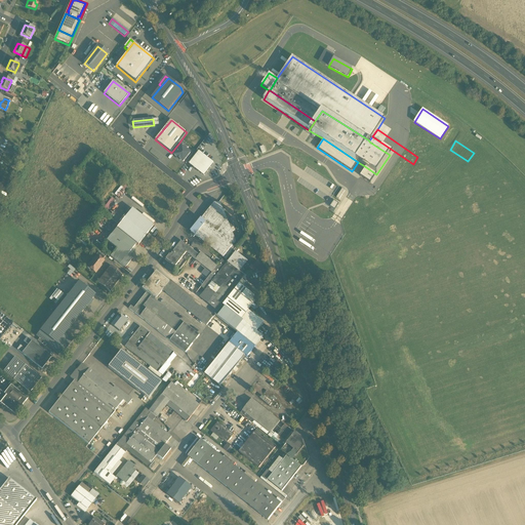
[(179,143),(171,153),(174,156),(182,147),(183,145),(179,143)]
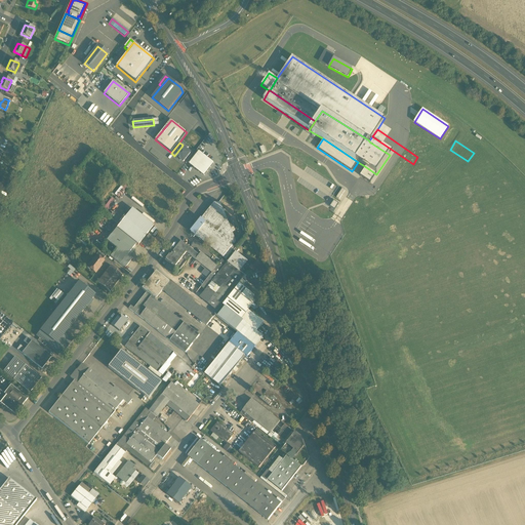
[(382,144),(378,148),(390,155),(393,150),(382,144)]
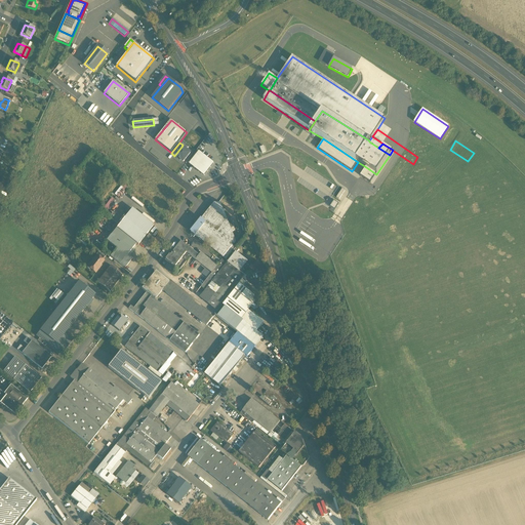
[(191,153),(182,147),(174,156),(184,162),(191,153)]
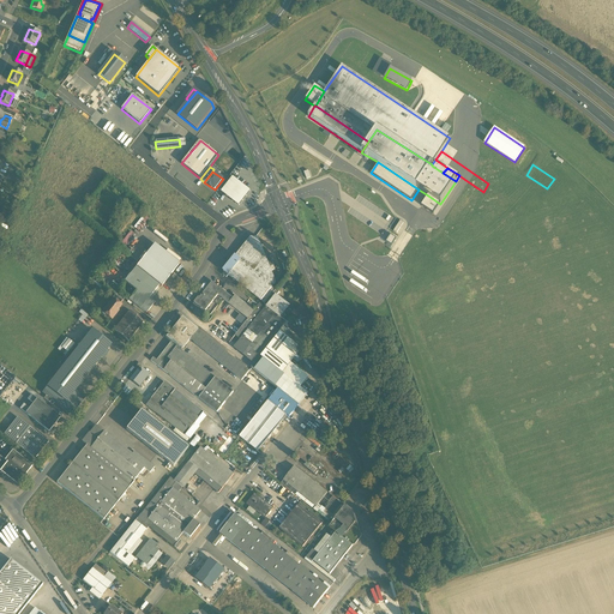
[(250,192),(233,178),(222,192),(239,206),(250,192)]
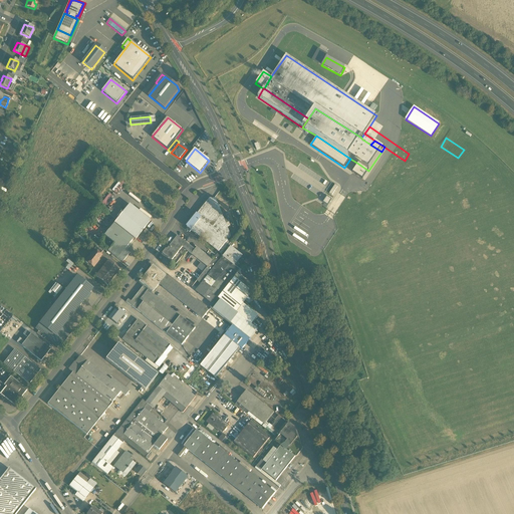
[(358,164),(352,173),(363,180),(368,171),(358,164)]
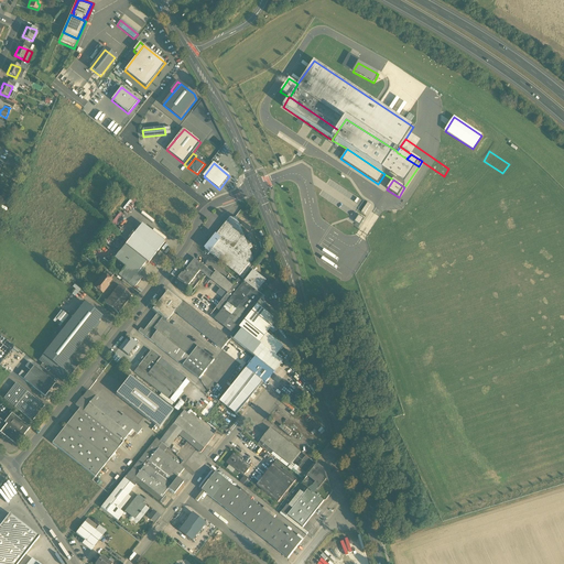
[(361,213),(364,214),(370,205),(368,203),(361,213)]
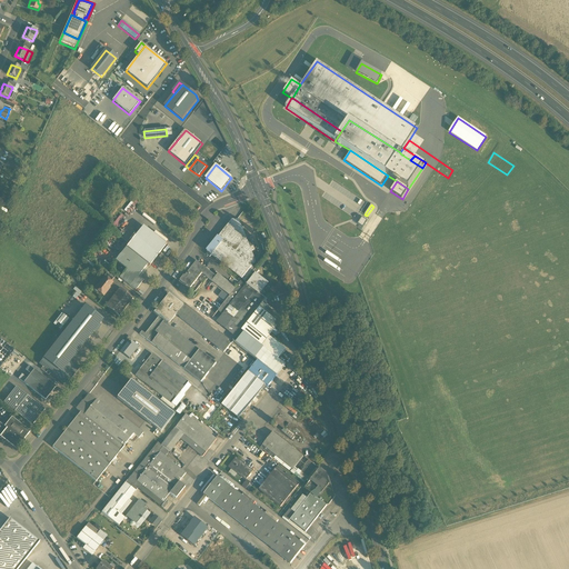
[(120,215),(113,223),(118,227),(125,218),(120,215)]
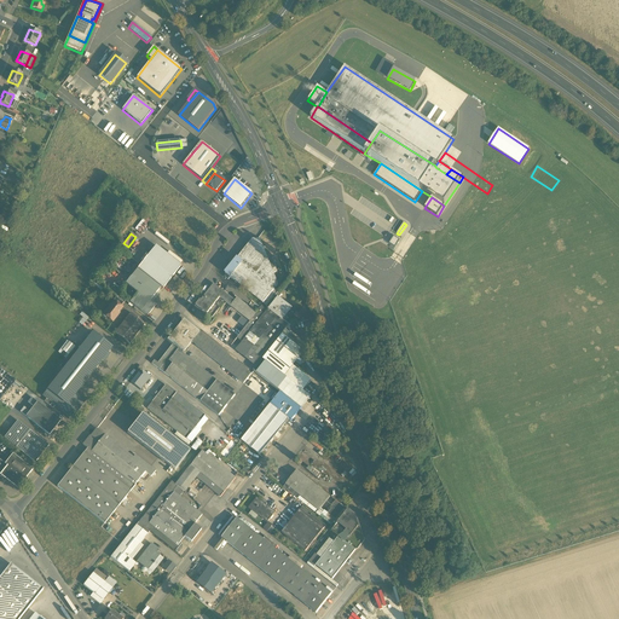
[(394,236),(388,243),(394,248),(399,241),(394,236)]
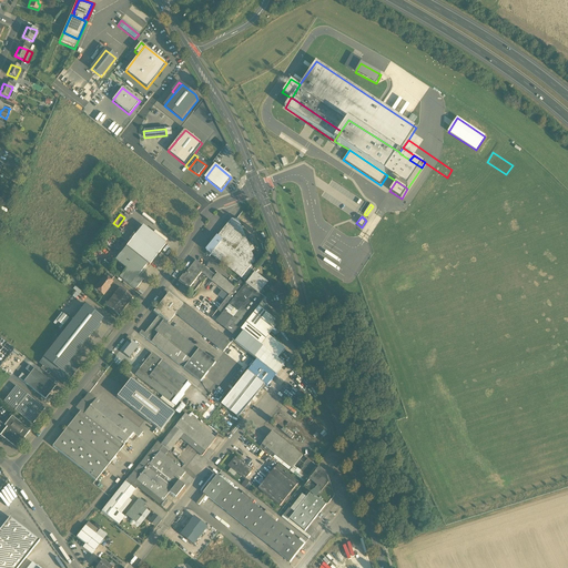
[(232,220),(217,237),(222,241),(252,265),(255,262),(239,220),(232,220)]
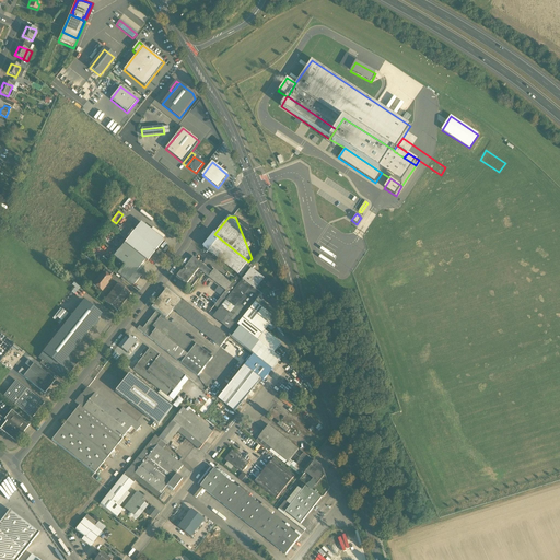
[(144,259),(148,261),(164,241),(141,223),(124,244),(135,252),(144,259)]
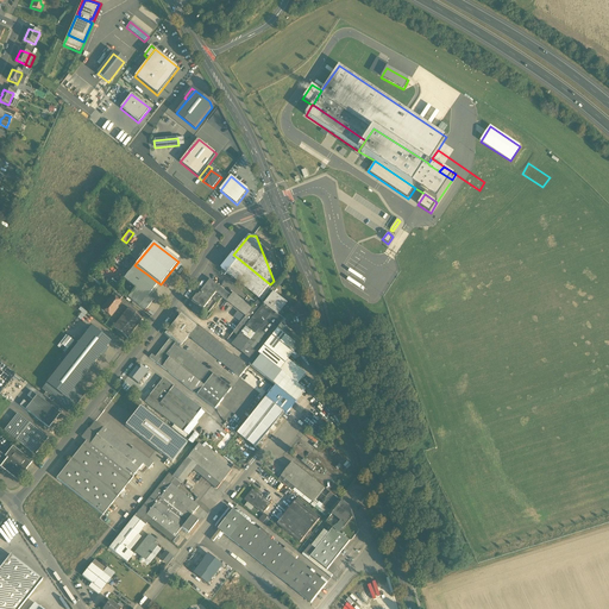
[(223,270),(226,272),(238,258),(233,255),(221,269),(223,270)]
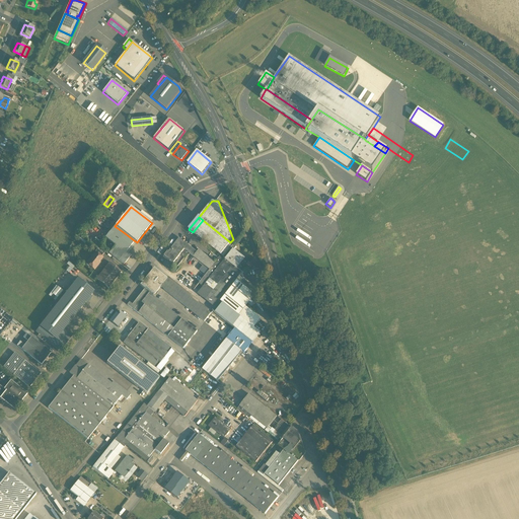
[(230,242),(203,220),(193,232),(220,254),(230,242)]
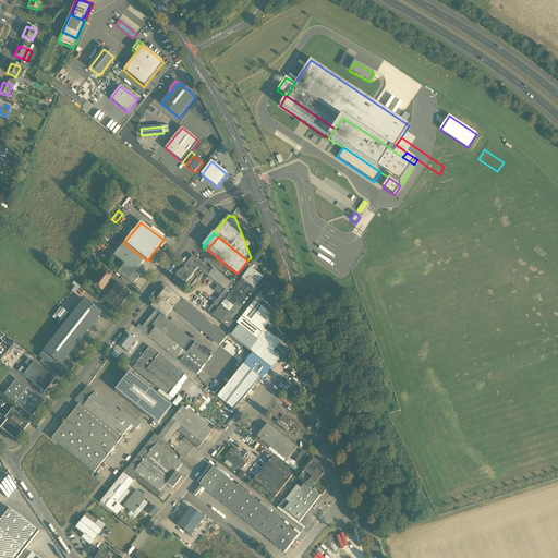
[(113,256),(123,265),(134,251),(123,243),(118,251),(113,256)]
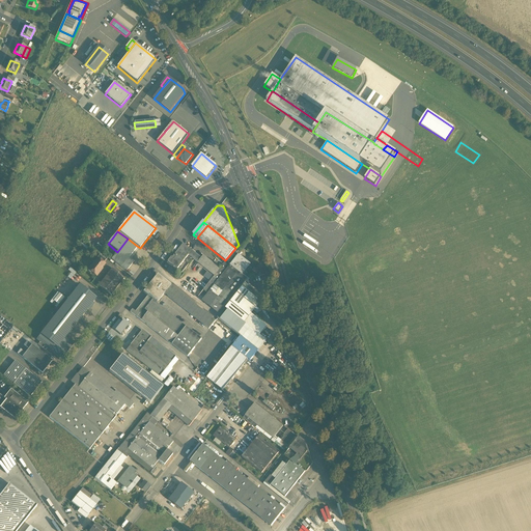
[(137,246),(128,239),(117,252),(111,259),(126,271),(127,272),(128,271),(132,264),(133,264),(133,263),(132,262),(131,261),(131,260),(129,259),(137,249),(138,250),(140,248),(137,246)]
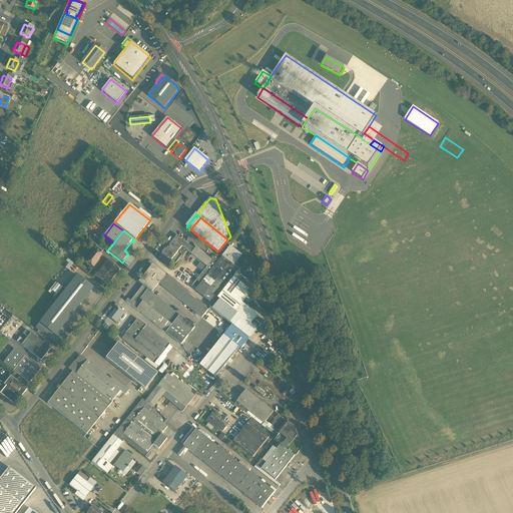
[(163,253),(171,261),(182,246),(191,253),(194,249),(177,235),(166,248),(165,248),(162,252),(163,253)]
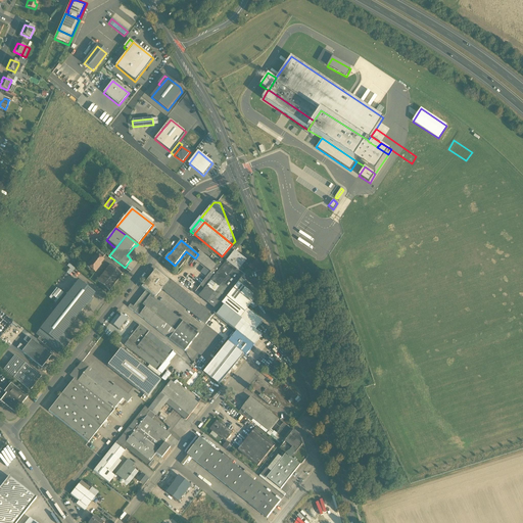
[(235,247),(232,244),(222,256),(226,258),(235,247)]
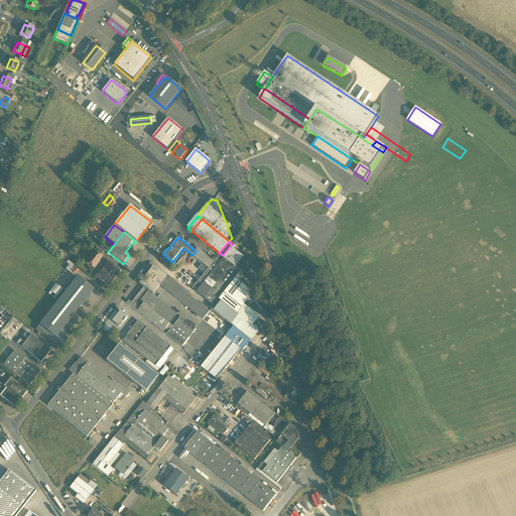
[(235,246),(232,244),(223,255),(225,257),(232,249),(235,246)]
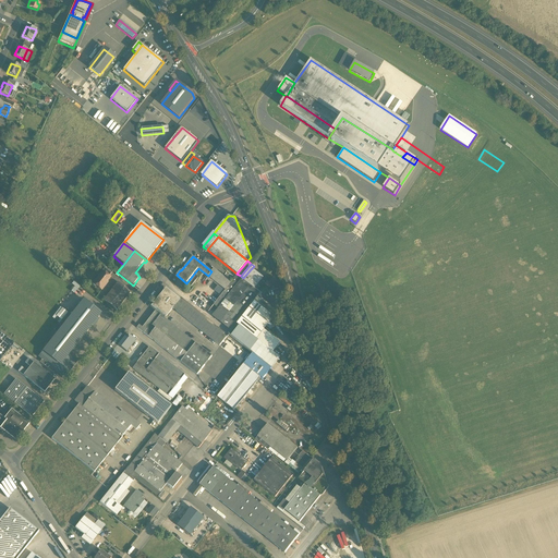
[(102,273),(109,277),(111,274),(104,268),(101,271),(102,273)]
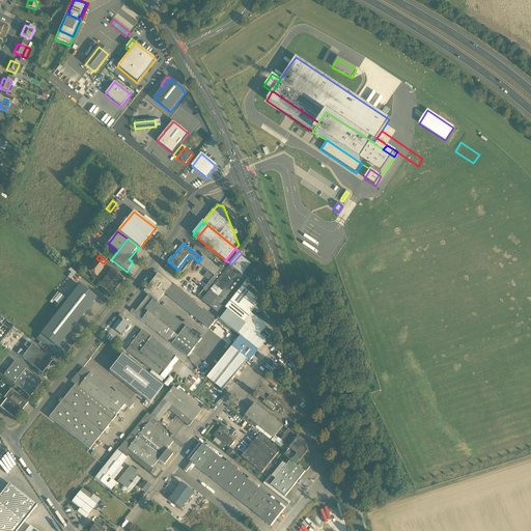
[(197,263),(215,276),(220,269),(203,256),(201,258),(198,262),(197,263)]
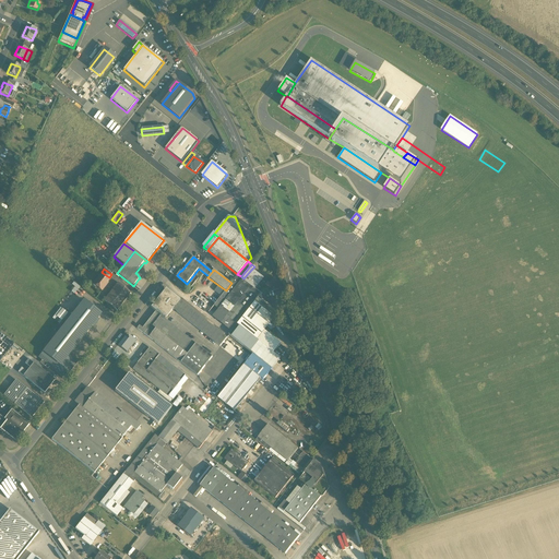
[(244,278),(244,280),(257,290),(260,287),(258,285),(263,278),(251,270),(244,278)]
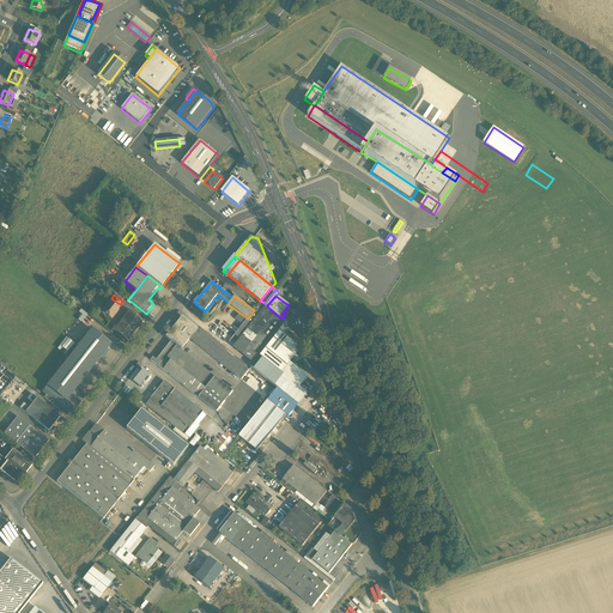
[(107,316),(111,319),(117,311),(117,310),(121,305),(120,304),(113,299),(104,309),(109,313),(107,315),(107,316)]
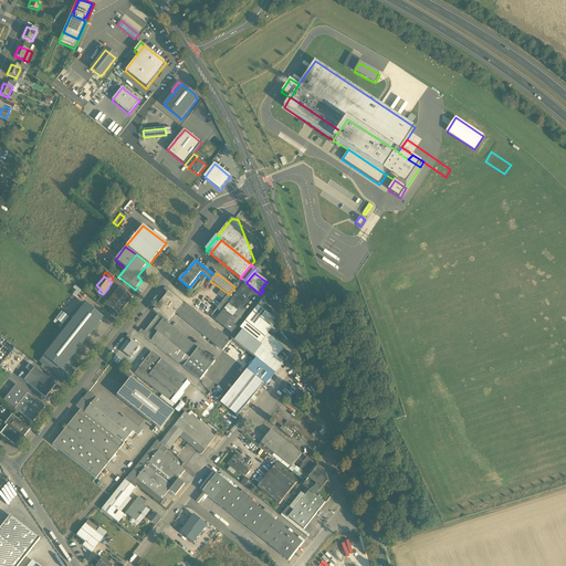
[(262,296),(260,294),(247,283),(242,287),(222,314),(217,321),(232,334),(234,331),(238,326),(255,304),(262,296)]
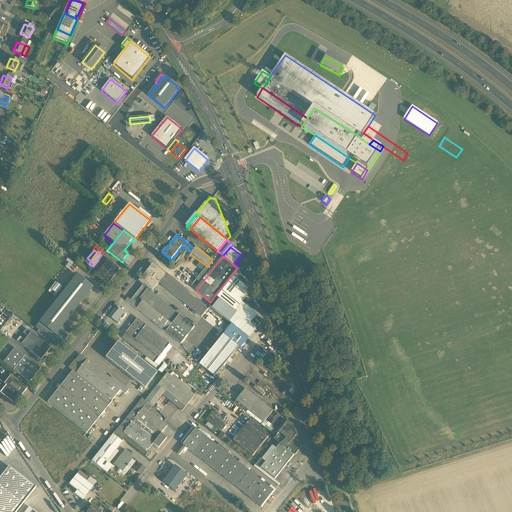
[(95,275),(107,285),(119,269),(107,259),(95,275)]
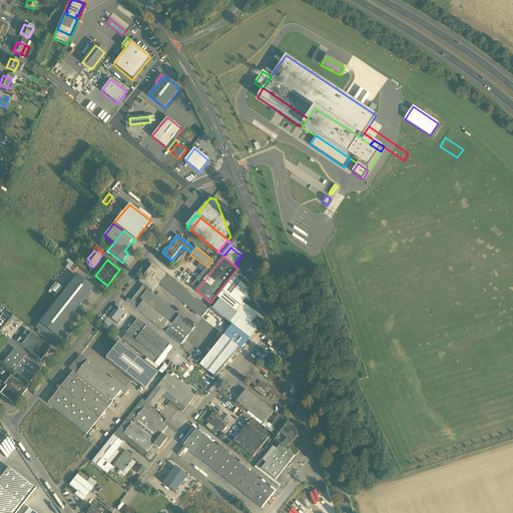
[(196,281),(201,285),(219,261),(218,260),(212,260),(207,267),(196,281)]
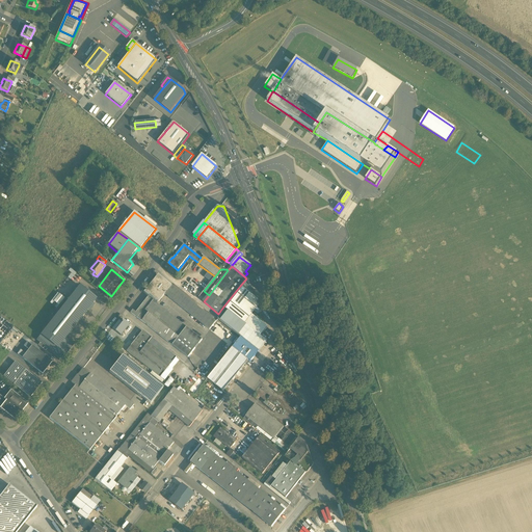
[(145,290),(150,294),(158,300),(159,301),(164,294),(170,286),(157,275),(145,290)]
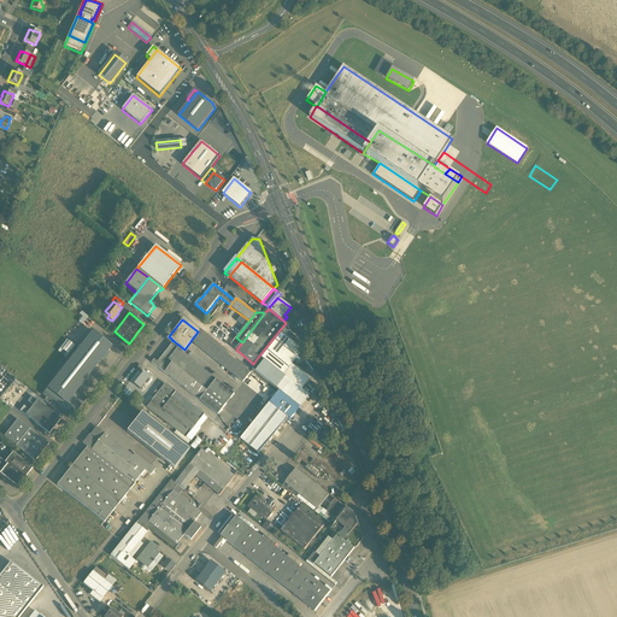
[(286,323),(278,331),(297,346),(300,341),(297,339),(298,338),(289,331),(287,324),(288,324),(286,323)]
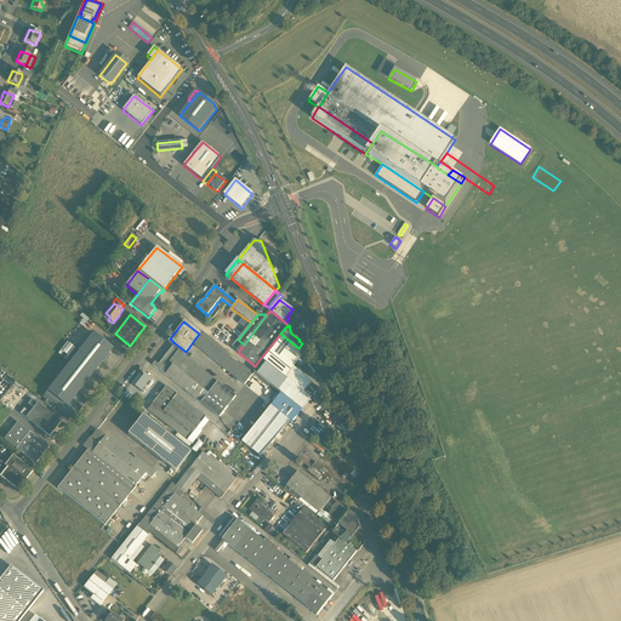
[(228,357),(199,334),(192,343),(244,386),(252,375),(237,363),(228,357)]
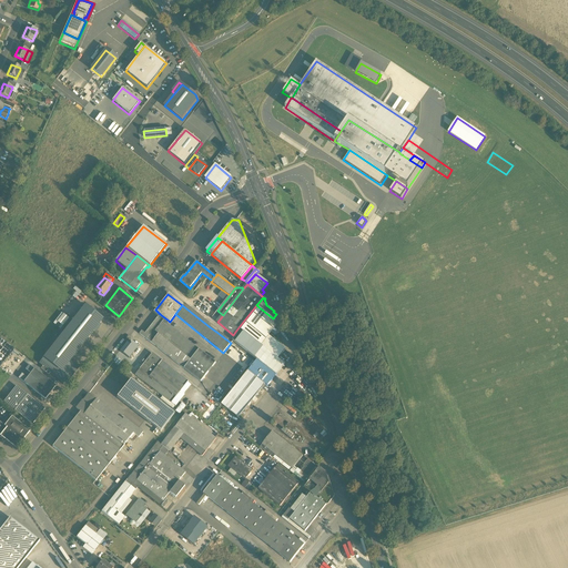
[(275,338),(274,335),(271,332),(279,323),(273,318),(256,305),(239,327),(277,358),(279,358),(285,350),(273,341),(275,338)]
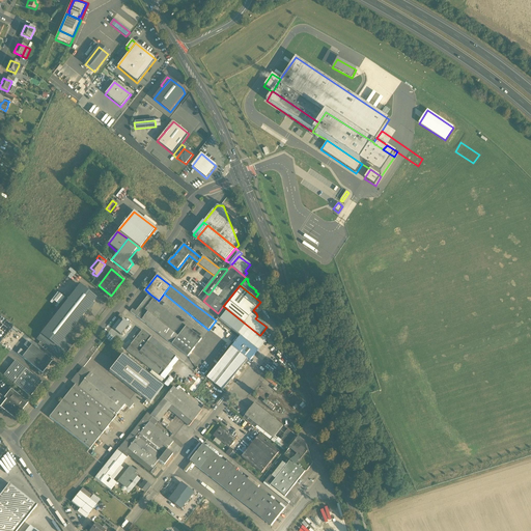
[(65,338),(95,299),(80,286),(40,335),(57,347),(65,338)]
